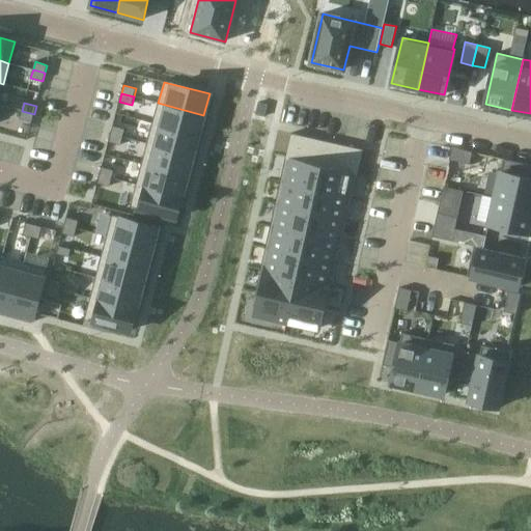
[(158,103),(160,132),(205,144),(203,115),(158,103)]
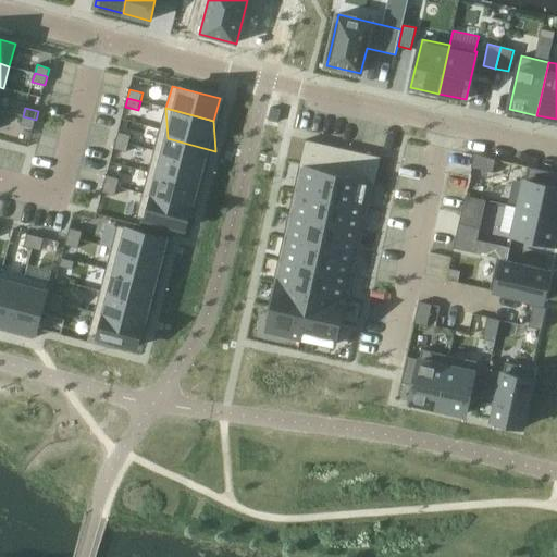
[(23,116),(21,125),(34,128),(36,120),(23,116)]
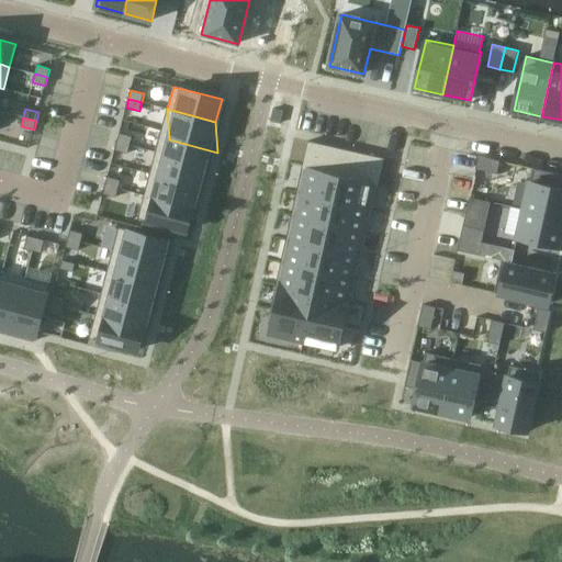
[(120,134),(117,142),(130,146),(132,137),(120,134)]
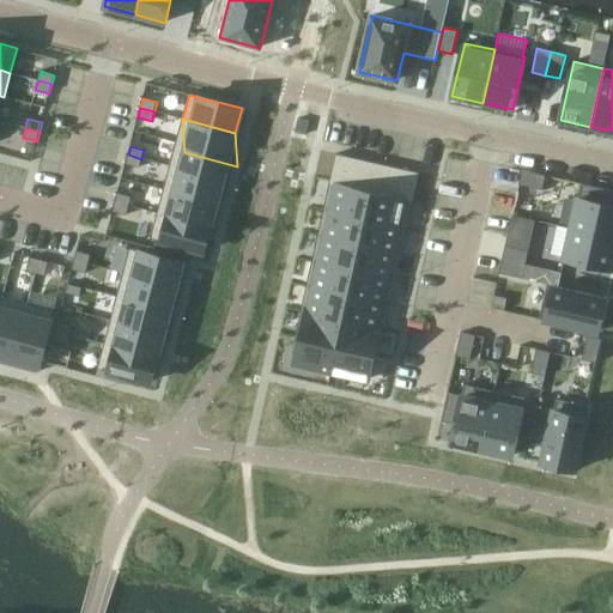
[(184,152),(178,176),(231,190),(237,167),(184,152)]
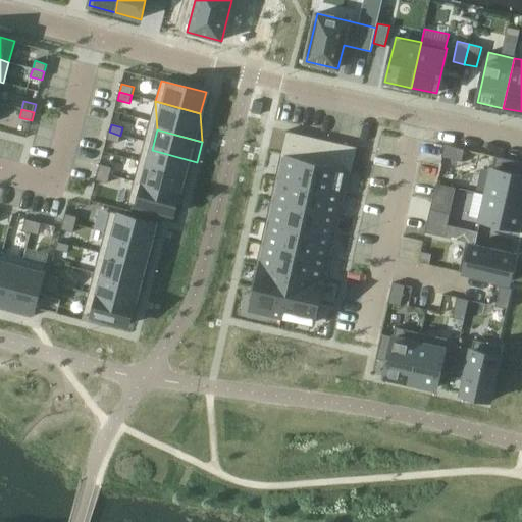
[(109,132),(106,140),(118,143),(120,136),(109,132)]
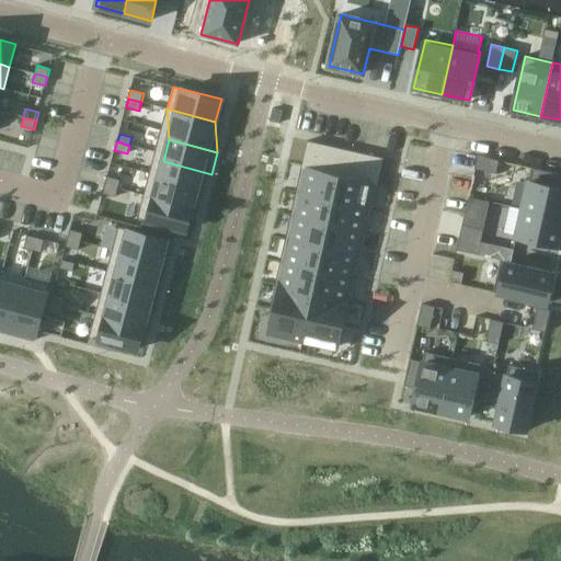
[(308,141),(301,169),(307,170),(340,178),(373,185),(378,186),(385,159),(308,141)]
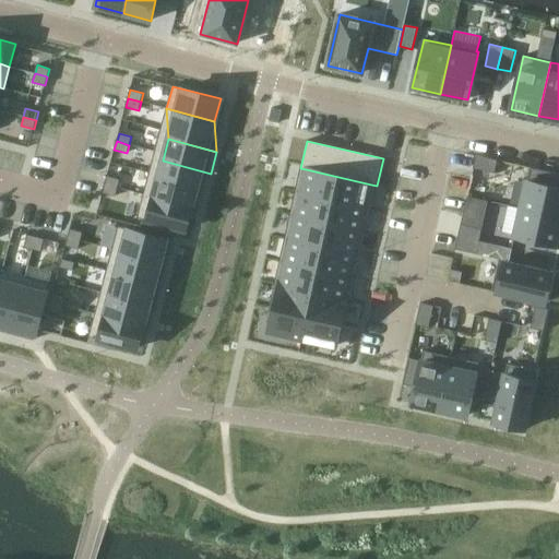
[(476,156),(473,168),(495,174),(498,161),(476,156)]
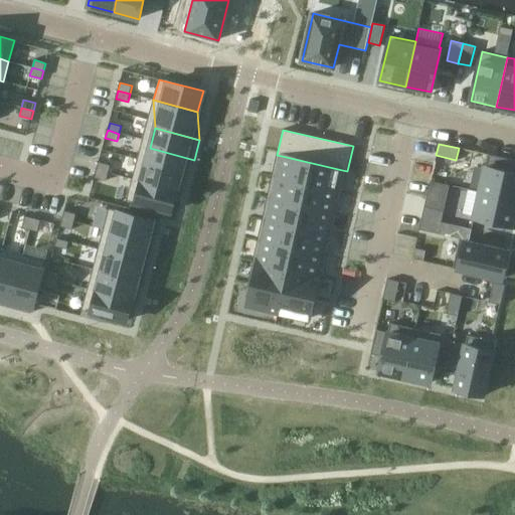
[(150,148),(137,159),(182,171),(194,160),(150,148)]
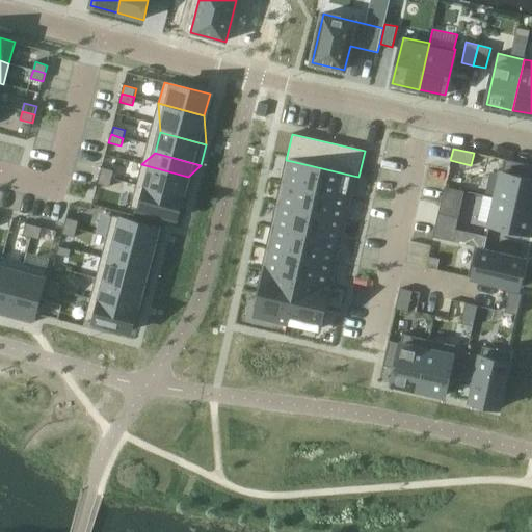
[(504,160),(496,198),(531,206),(531,178),(527,178),(530,165),(504,160)]
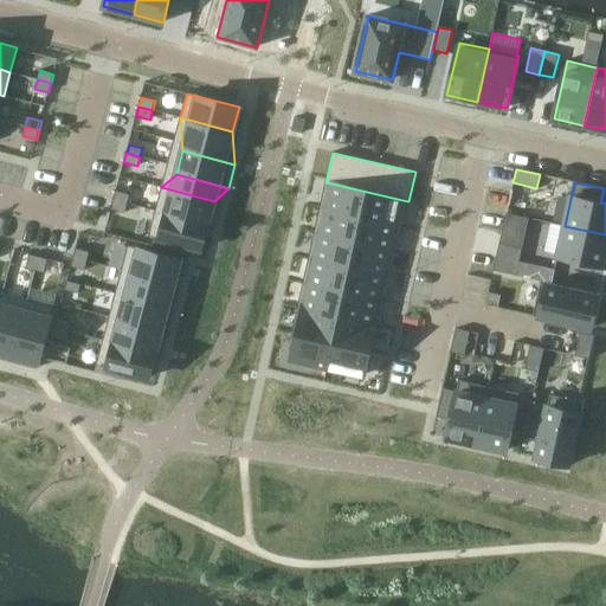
[(331,184),(326,210),(361,217),(367,192),(331,184)]
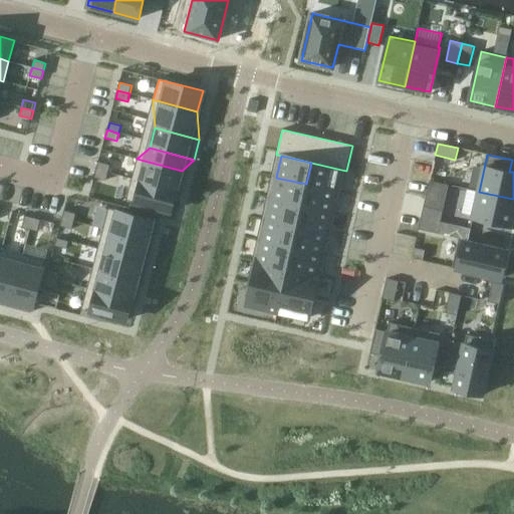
[(137,159),(132,179),(176,191),(182,171),(137,159)]
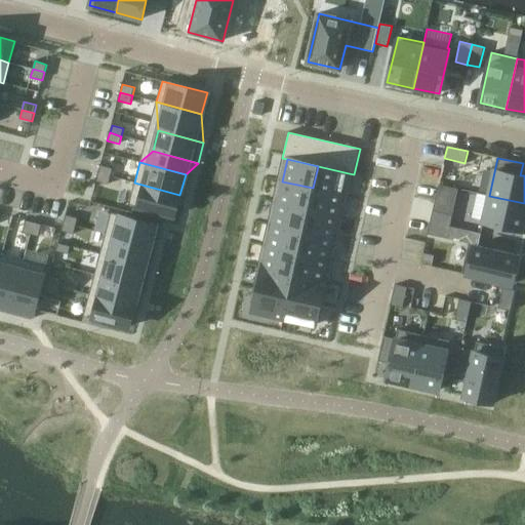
[(101,165),(98,173),(111,176),(113,168),(101,165)]
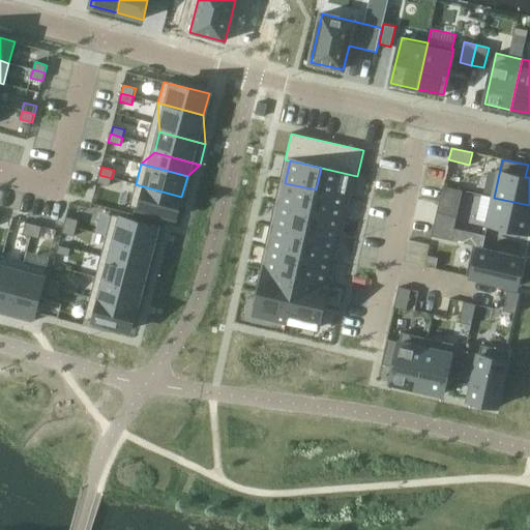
[(321,168),(316,189),(348,197),(352,175),(321,168)]
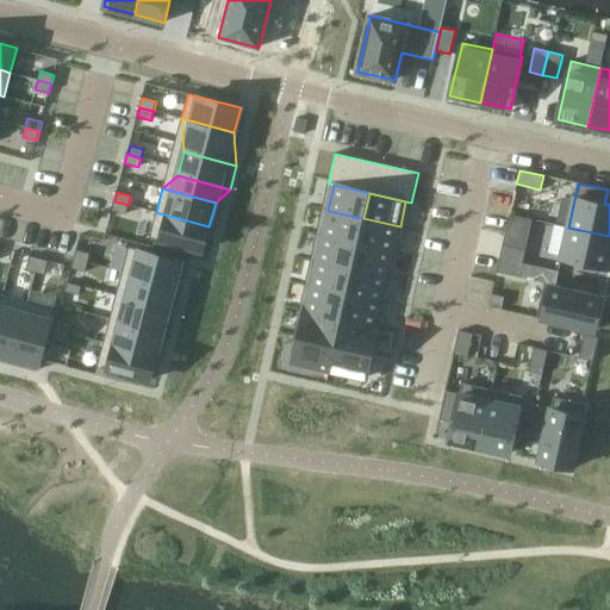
[(114,201),(112,211),(126,215),(129,205),(114,201)]
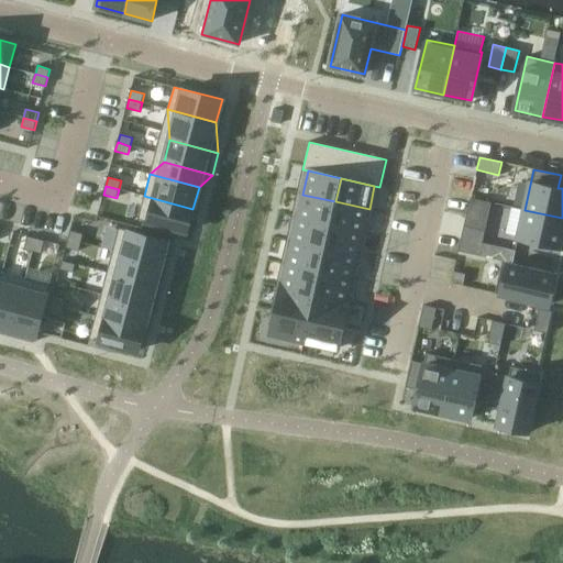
[(302,195),(297,218),(331,224),(335,201),(302,195)]
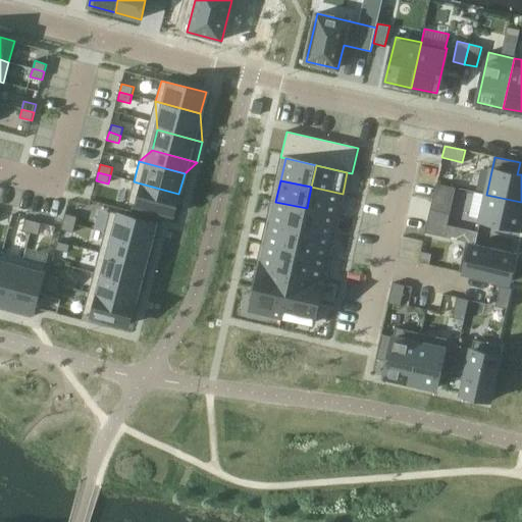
[(134,181),(128,203),(173,215),(178,194),(134,181)]
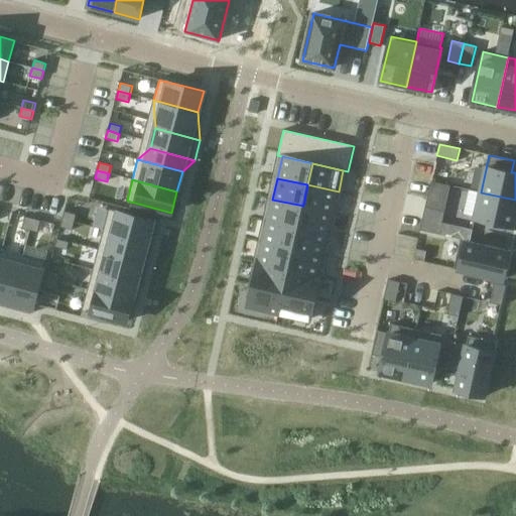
[(307,184),(303,206),(334,213),(339,191),(307,184)]
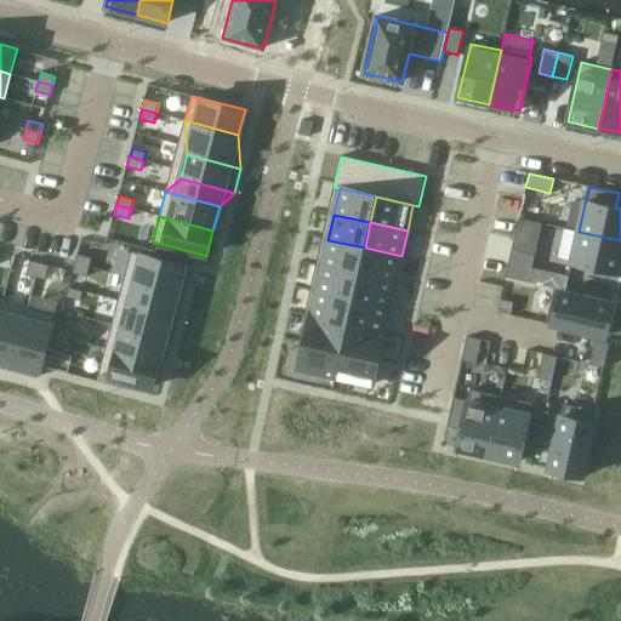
[(620,240),(579,232),(571,262),(620,273),(620,267),(620,240)]
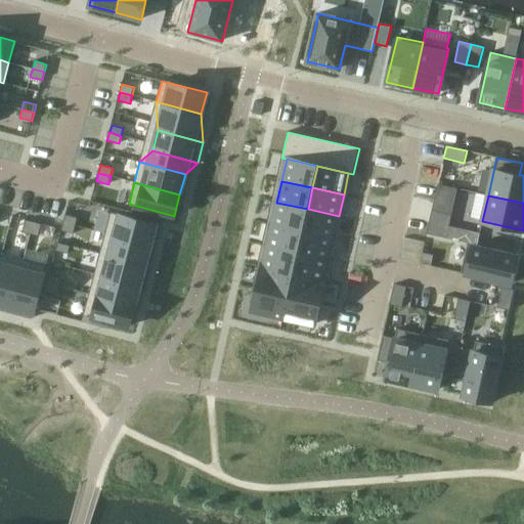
[(276,203),(271,224),(303,230),(308,209),(276,203)]
